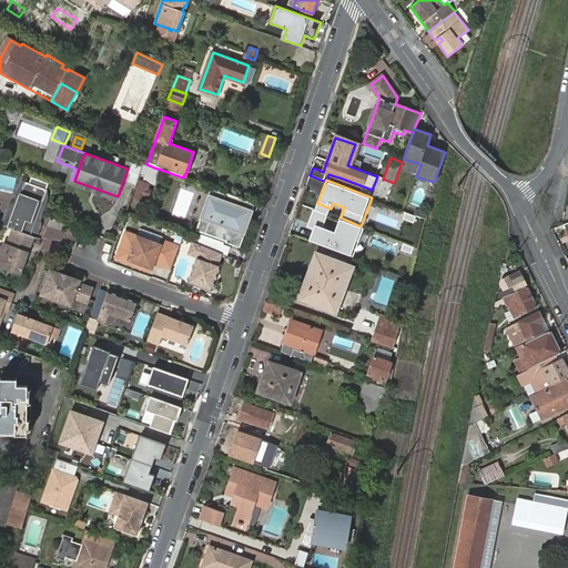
[(118,196),(74,181),(73,184),(117,200),(118,196)]
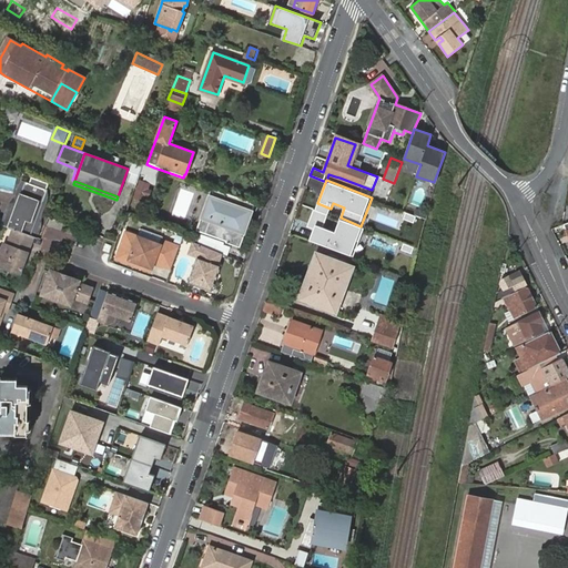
[(26,182),(9,227),(13,230),(20,232),(24,219),(36,223),(47,190),(26,182)]
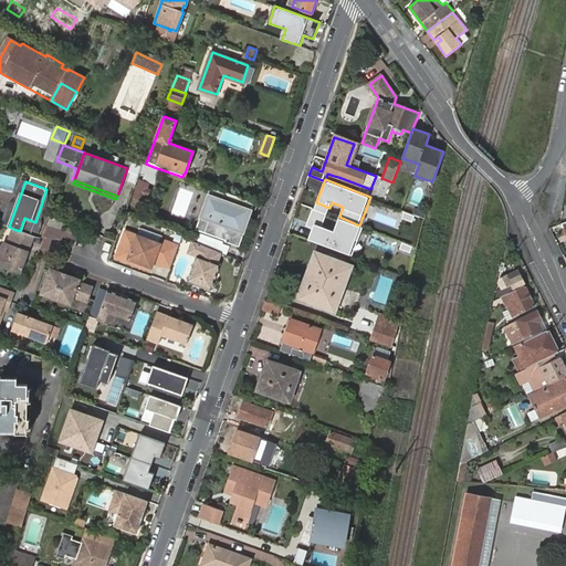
[(135,197),(143,200),(145,195),(147,196),(149,190),(146,189),(148,185),(140,181),(135,197)]
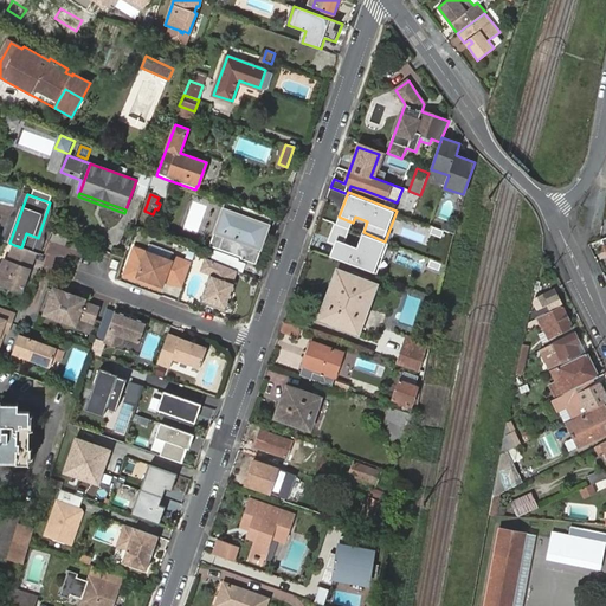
[(226,200),(210,246),(257,264),(274,218),(226,200)]
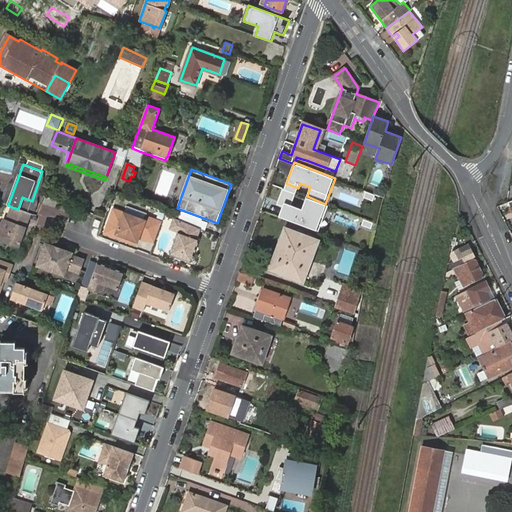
[(298,188),(286,183),(276,205),(284,208),(280,217),(318,231),(328,205),(325,204),(307,196),(303,207),(293,204),(298,188)]
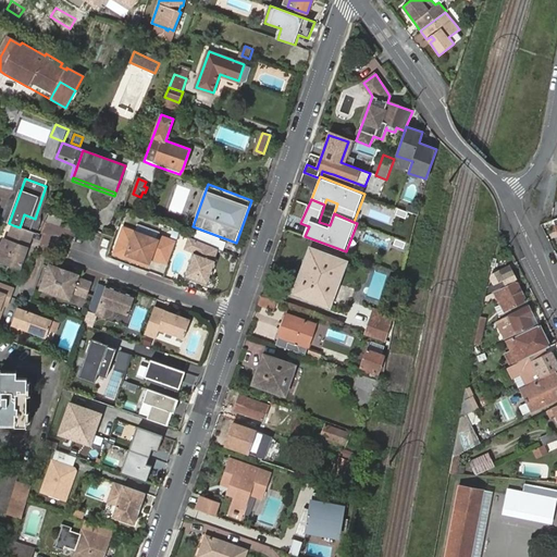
[(29,232),(35,219),(24,214),(20,227),(29,232)]
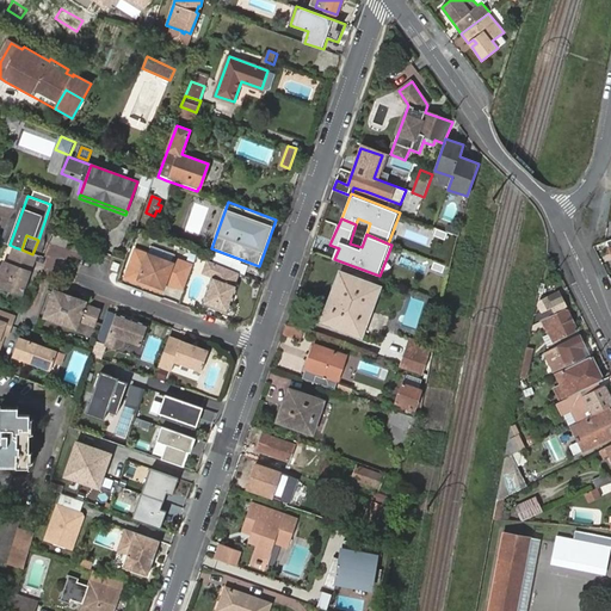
[(0,285),(22,294),(36,254),(32,254),(22,250),(14,247),(7,264),(4,263),(0,272),(0,285)]
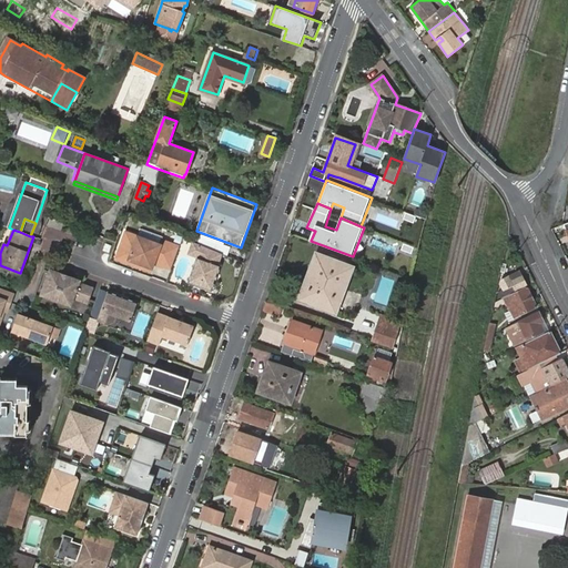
[(163,265),(171,243),(162,240),(161,244),(125,232),(118,255),(152,267),(154,262),(163,265)]
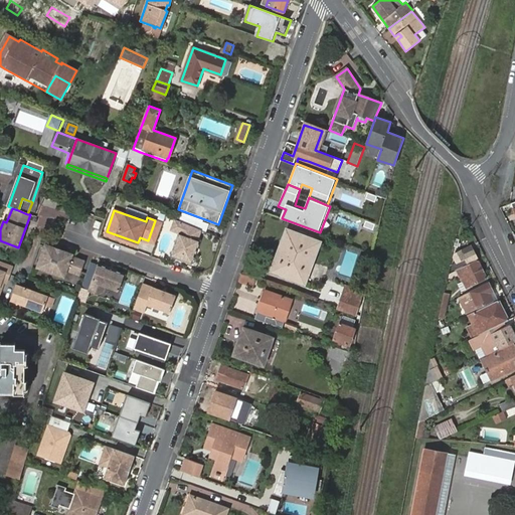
[(170,229),(177,231),(182,221),(175,218),(170,229)]
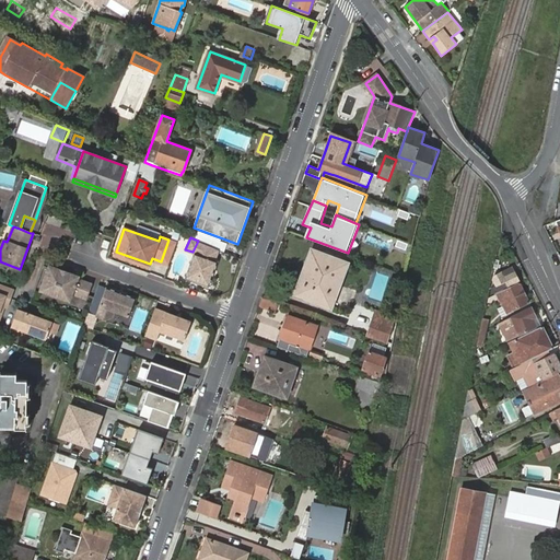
[(391,238),(386,268),(400,270),(405,241),(391,238)]
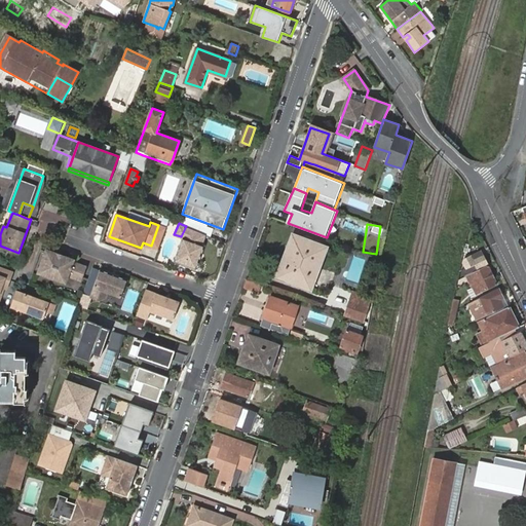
[(151,246),(158,249),(166,228),(158,225),(151,246)]
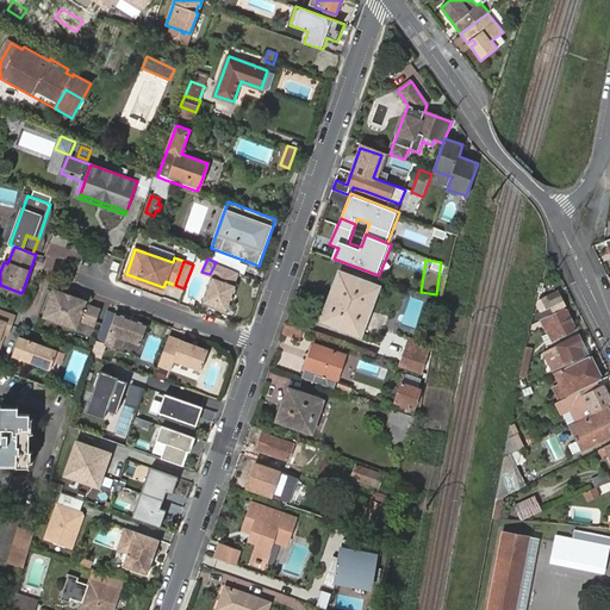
[(234,282),(238,272),(216,262),(210,274),(211,275),(200,302),(225,311),(237,284),(234,282)]
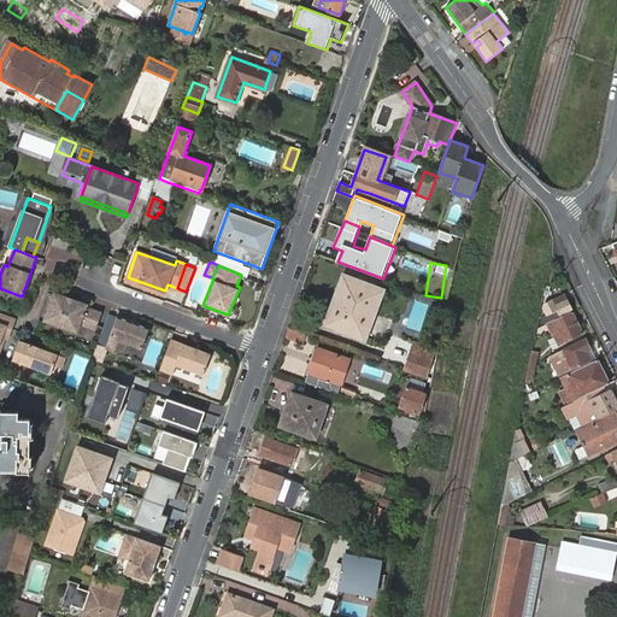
[(165,291),(128,277),(127,281),(164,294),(165,291)]
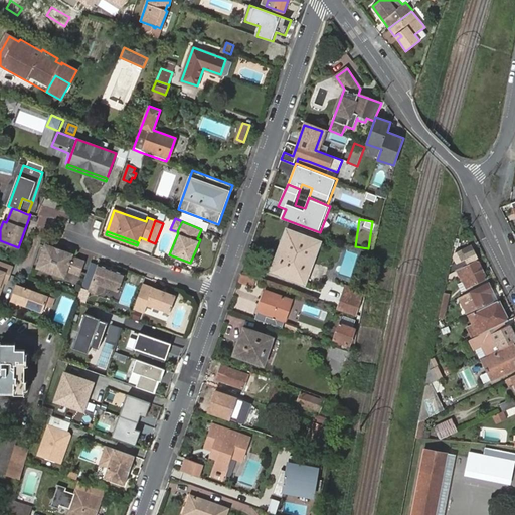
[(279,254),(273,271),(281,274),(304,282),(308,271),(318,242),(315,241),(295,234),(287,231),(283,244),(279,254)]
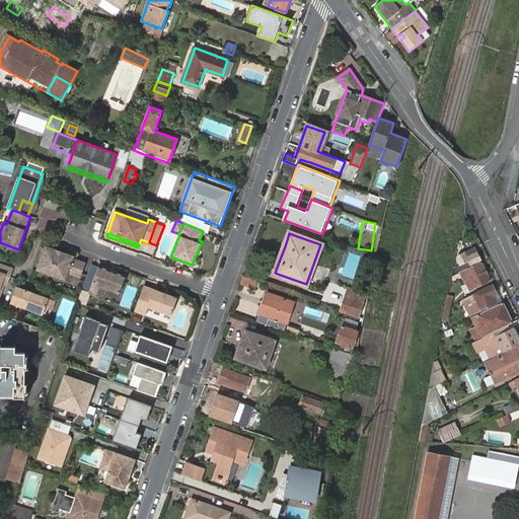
[(55,253),(55,250),(46,246),(38,270),(58,277),(60,270),(79,277),(84,264),(72,258),(73,256),(62,252),(58,254),(55,253)]
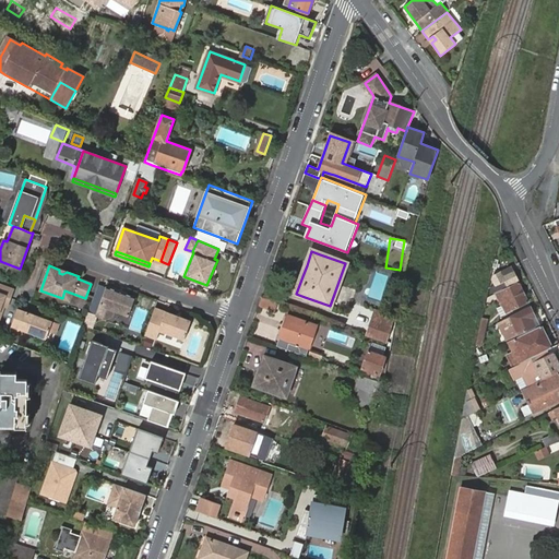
[(510,273),(508,268),(492,275),(492,278),(495,284),(490,287),(492,293),(518,280),(513,271),(510,273)]
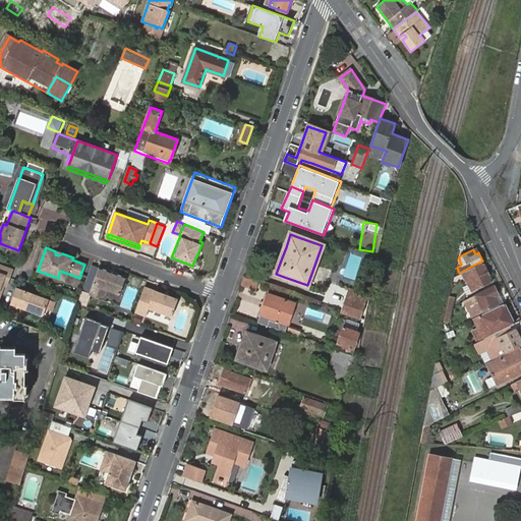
[(467,271),(462,273),(471,291),(491,281),(482,263),(467,271)]
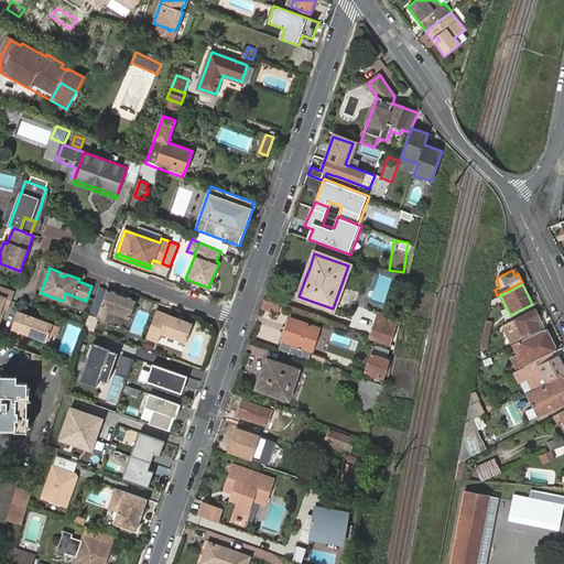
[(0,310),(4,299),(10,301),(12,292),(0,288),(0,310)]
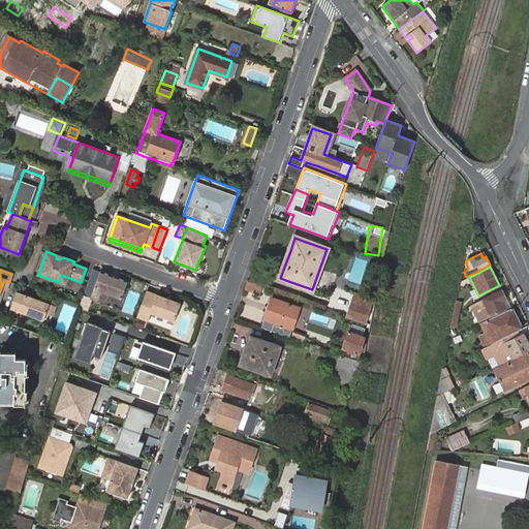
[(112,278),(113,276),(100,271),(91,298),(99,302),(107,300),(110,293),(122,298),(128,281),(116,277),(115,279),(112,278)]
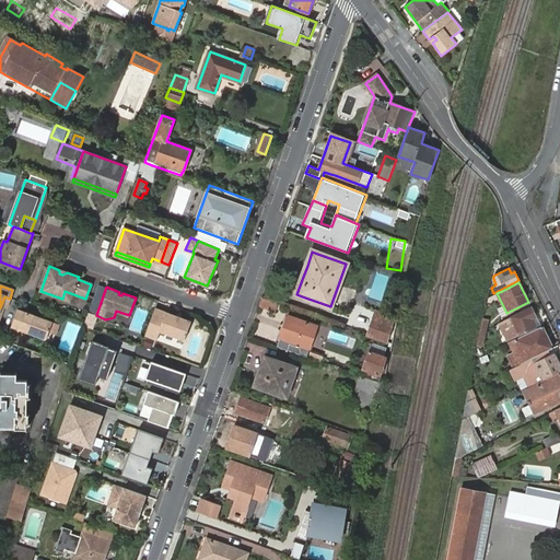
[(0,316),(4,305),(7,306),(10,299),(4,296),(0,307),(0,316)]
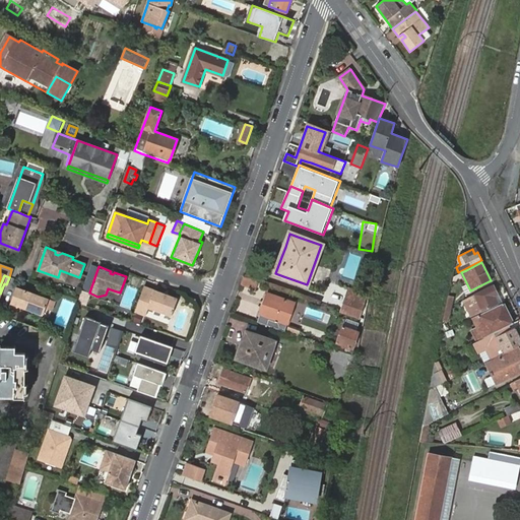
[(244,276),(241,283),(256,288),(259,281),(244,276)]
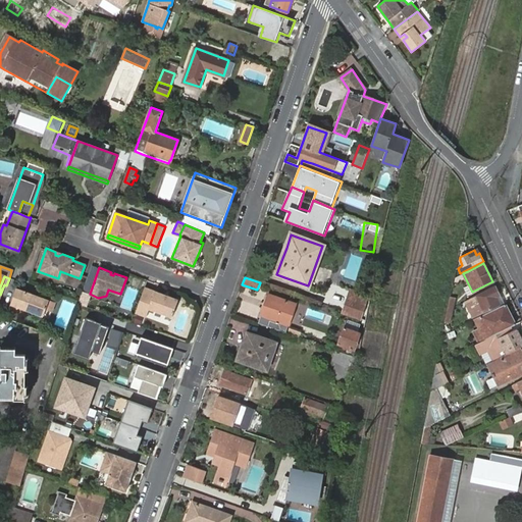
[(154,291),(145,286),(143,292),(153,296),(154,291)]
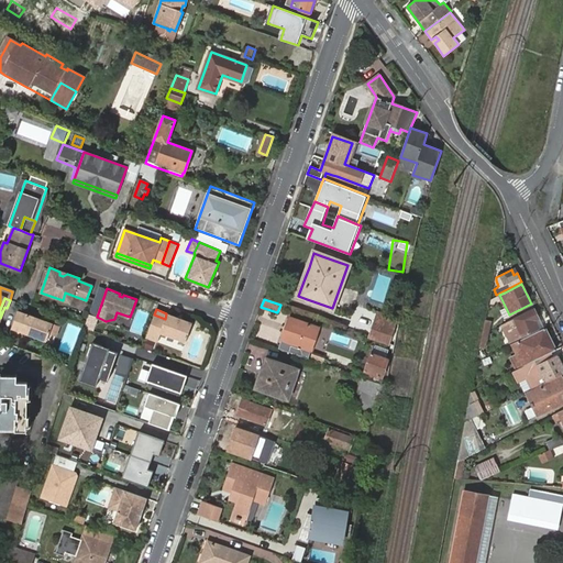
[(534,320),(539,318),(533,309),(509,321),(518,339),(539,328),(534,320)]
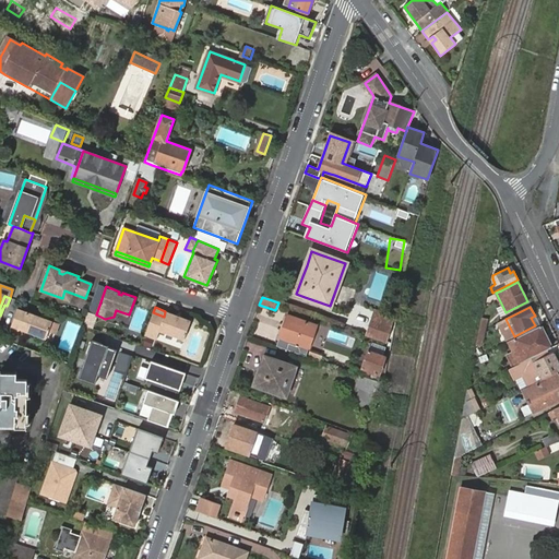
[(25,311),(18,309),(15,314),(24,318),(25,311)]
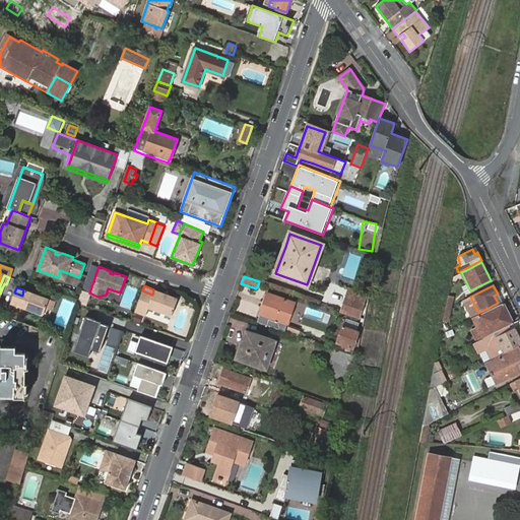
[(363,318),(366,311),(362,310),(365,302),(366,295),(349,288),(342,311),(363,318)]
